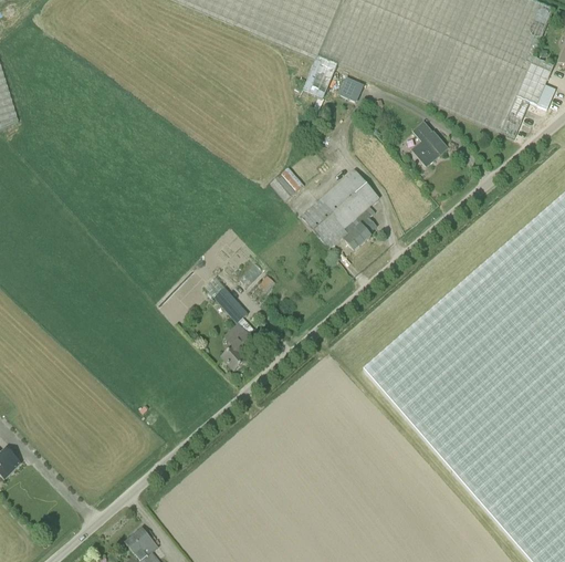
[(552,64),(532,56),(552,8),(534,0),(175,0),(314,59),(316,54),(336,63),(512,137),(527,101),(545,108),(554,87),(544,83),(552,64)]
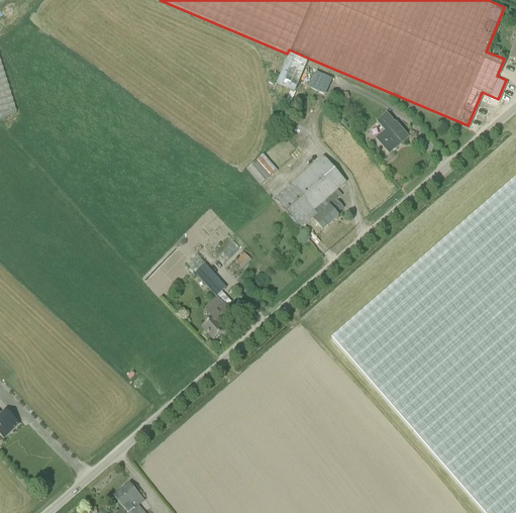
[(289,49),(287,54),(276,81),(294,89),(296,84),(307,58),(289,49)]
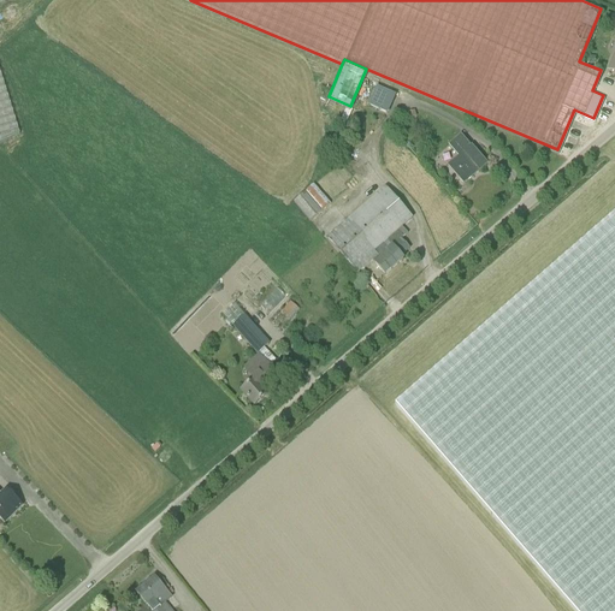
[(0,140),(19,131),(0,70),(0,140)]
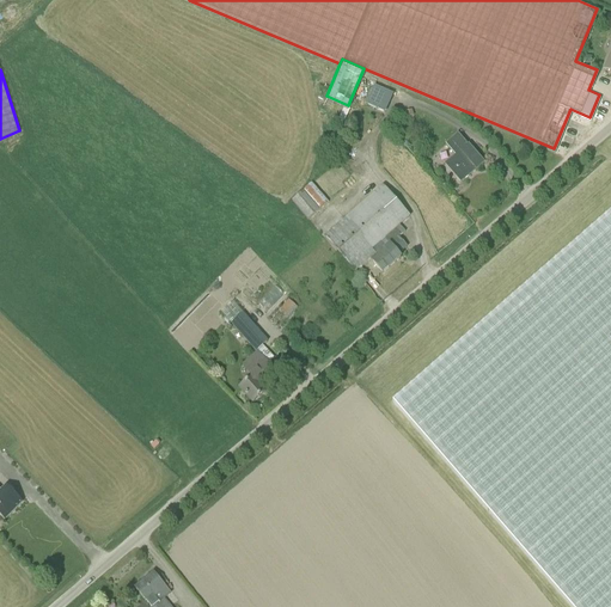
[(365,100),(384,109),(392,91),(373,83),(365,100)]
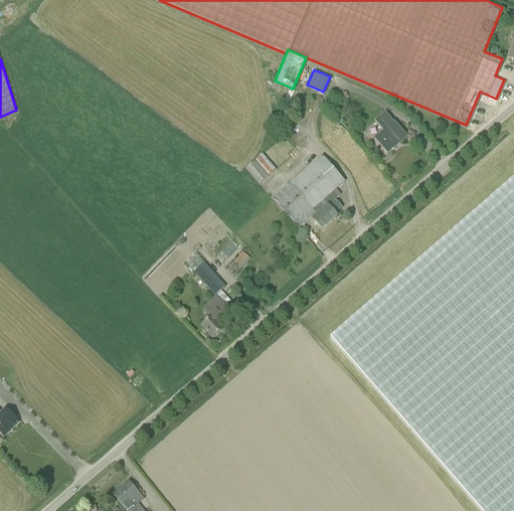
[(382,128),(374,135),(386,150),(386,151),(406,134),(405,134),(392,119),(392,120),(384,110),(374,118),(382,128)]
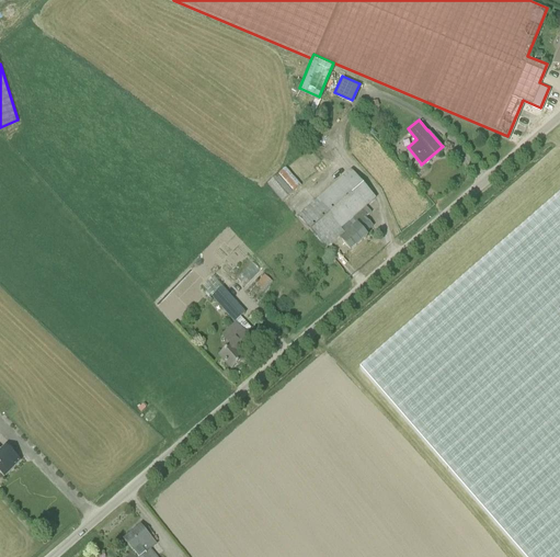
[(276,171),(292,189),(300,182),(285,165),(276,171)]
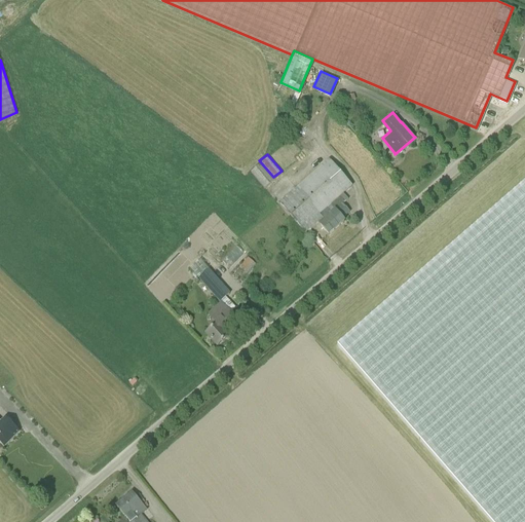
[(328,157),(277,201),(303,230),(316,219),(328,232),(343,218),(341,216),(348,210),(341,201),(347,196),(342,190),(350,183),(328,157)]
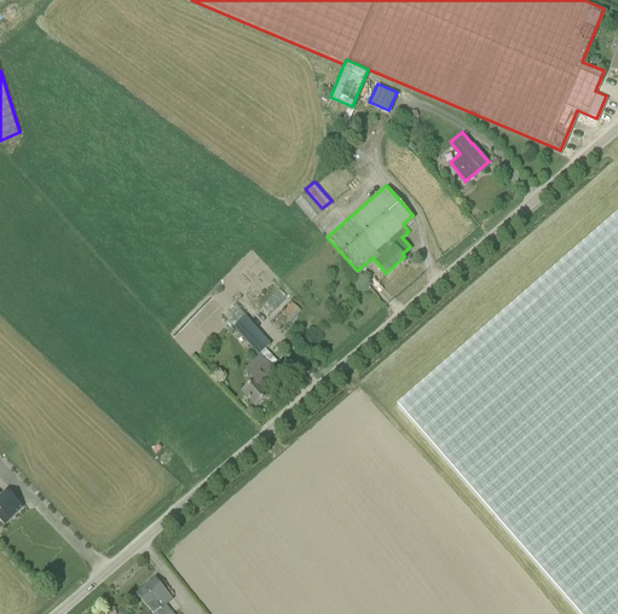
[(311,218),(322,208),(305,190),(294,200),(311,218)]
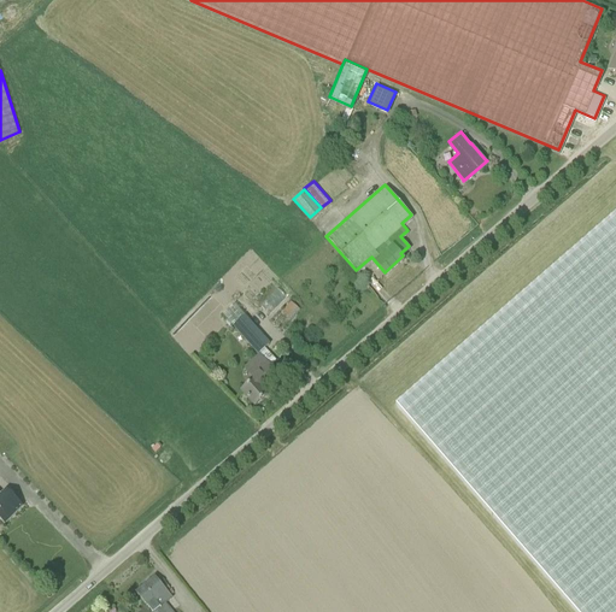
[(615,611),(615,209),(394,401),(578,611),(615,611)]
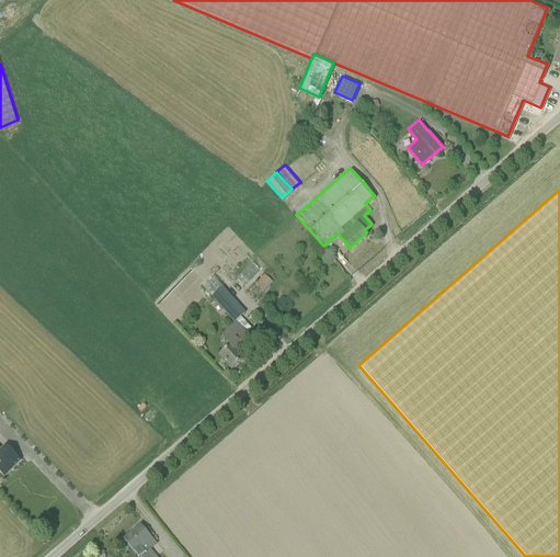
[(254,282),(255,283),(248,291),(253,296),(261,288),(262,290),(272,280),(264,272),(254,282)]
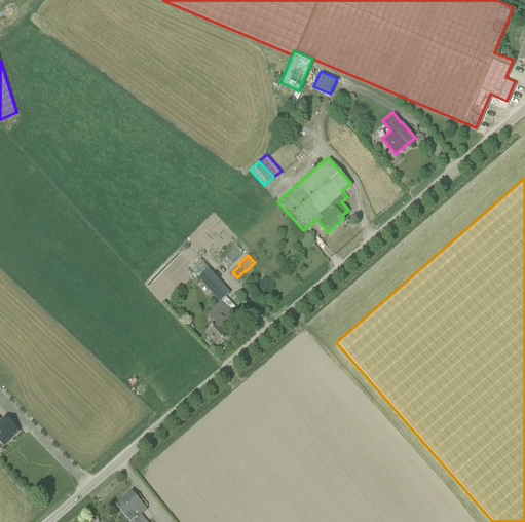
[(219,299),(225,294),(229,291),(208,266),(197,275),(219,299)]
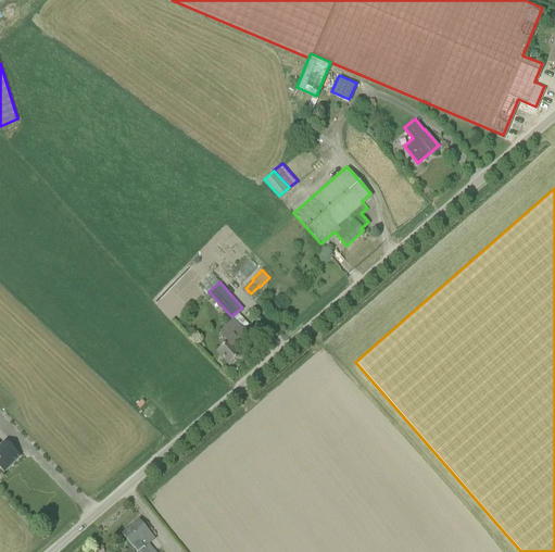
[(227,340),(216,350),(228,363),(240,352),(236,348),(250,336),(242,327),(248,322),(238,311),(231,316),(232,317),(225,324),(232,333),(226,338),(225,339),(227,340)]
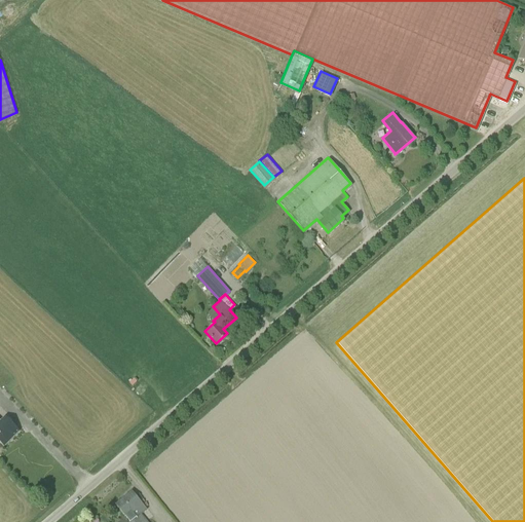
[(0,441),(3,444),(19,429),(4,414),(0,418),(0,441)]
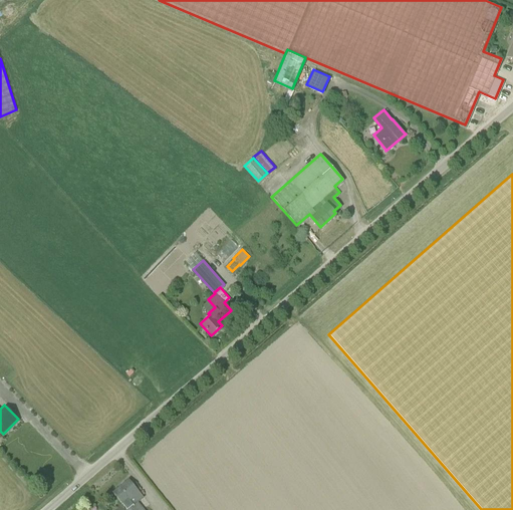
[(118,485),(112,490),(121,501),(126,507),(122,509),(145,509),(137,500),(142,495),(127,478),(122,482),(122,483),(119,485),(118,485)]
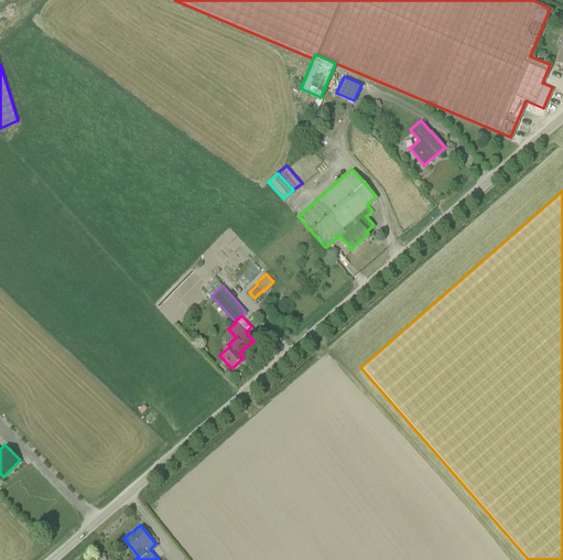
All buildings are outlined.
